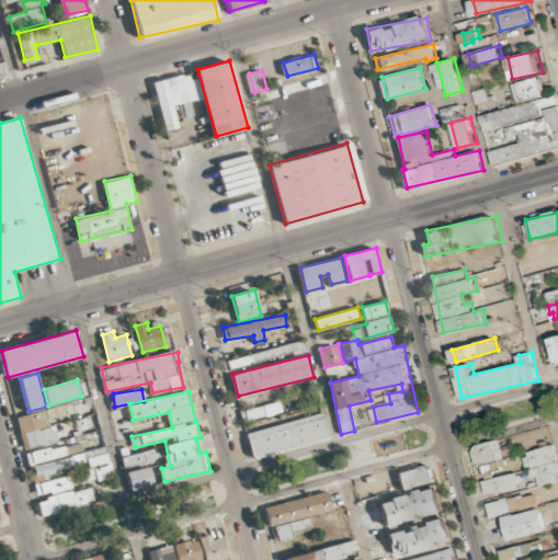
[(283,413),(281,402),(242,409),(245,420),(283,413)]
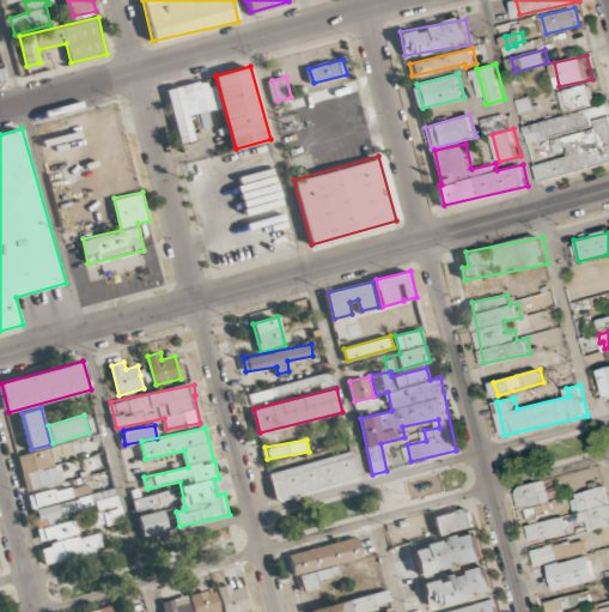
[(20,455),(30,490),(65,482),(58,456),(75,453),(72,442),(20,455)]
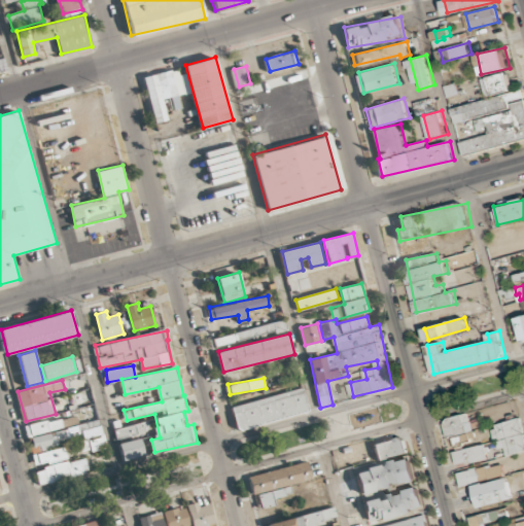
[(233,407),(304,386),(310,410),(240,429),(233,407)]
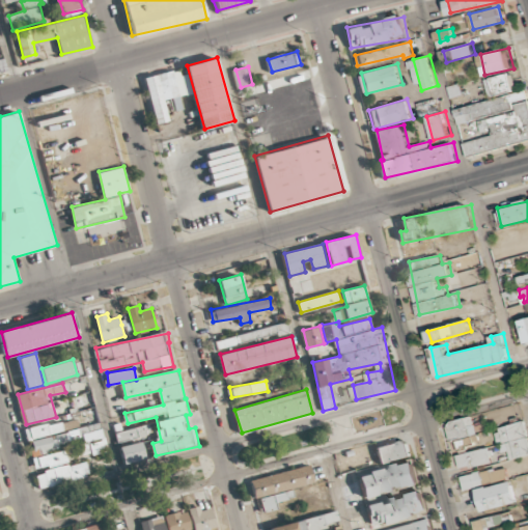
[(478,433),(473,415),(447,422),(452,440),(478,433)]
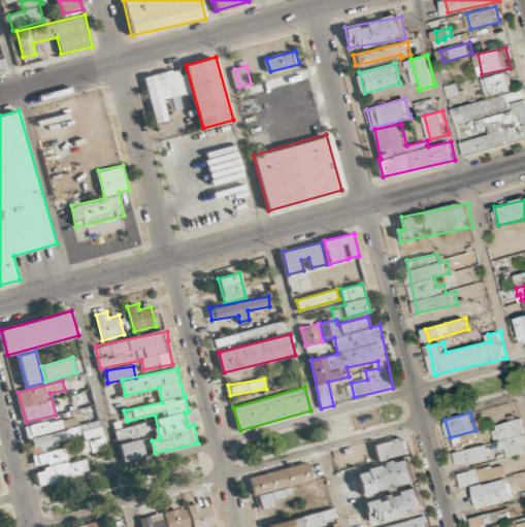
[(29,436),(79,424),(77,415),(26,427),(29,436)]
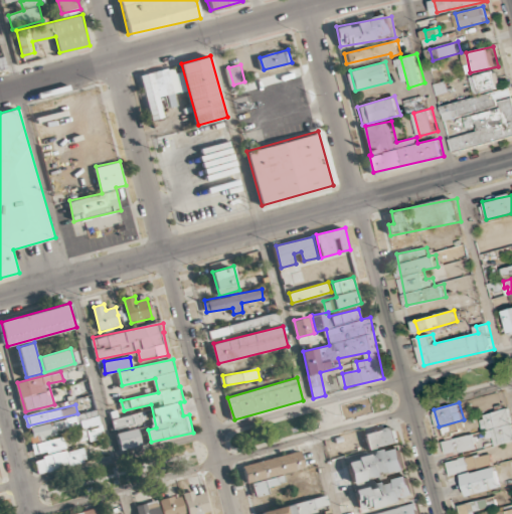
[(496,445),(511,442),(511,408),(482,415),(485,429),(488,427),(490,439),(495,438),(496,445)]
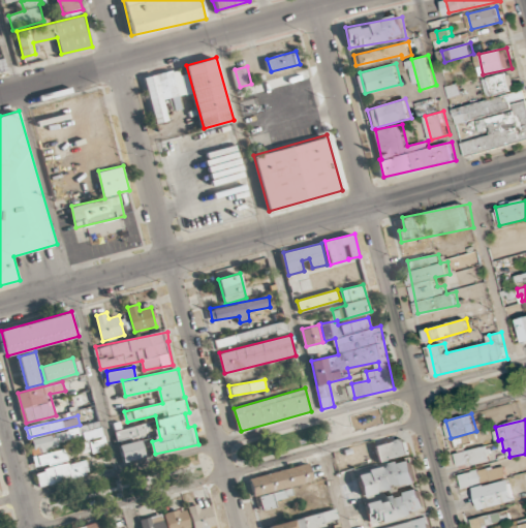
[(31,438),(35,454),(60,447),(59,441),(82,436),(86,454),(106,448),(103,437),(104,437),(101,422),(31,438)]
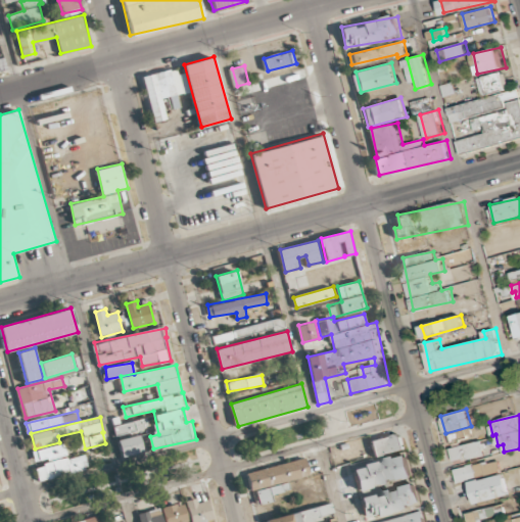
[(150,428),(148,418),(115,425),(116,434),(150,428)]
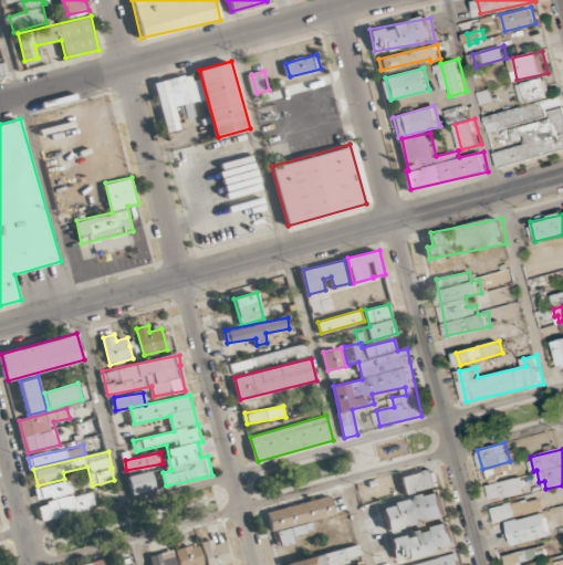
[(407,494),(403,477),(436,468),(440,485),(407,494)]
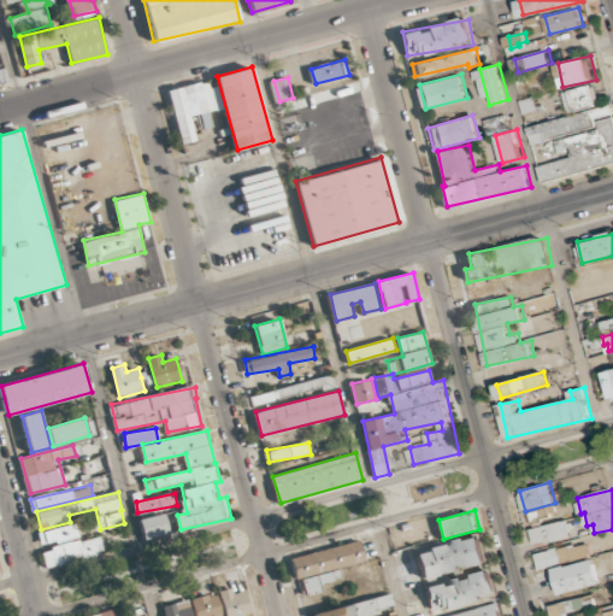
[(146,540),(171,533),(165,512),(141,518),(146,540)]
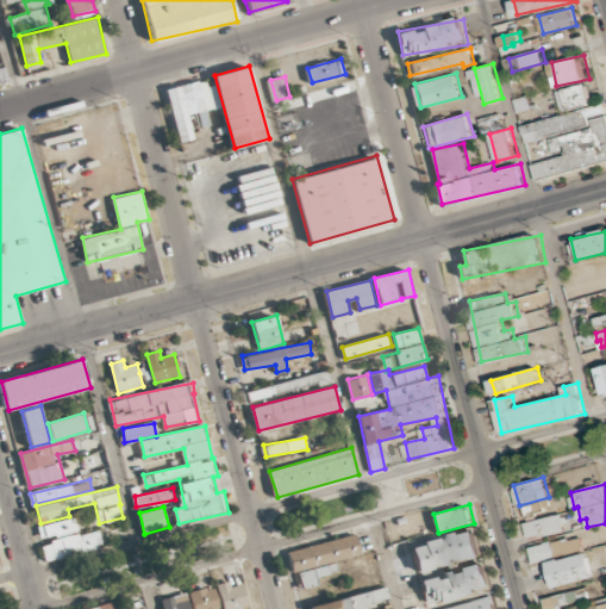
[(568,530),(564,514),(522,522),(525,539),(568,530)]
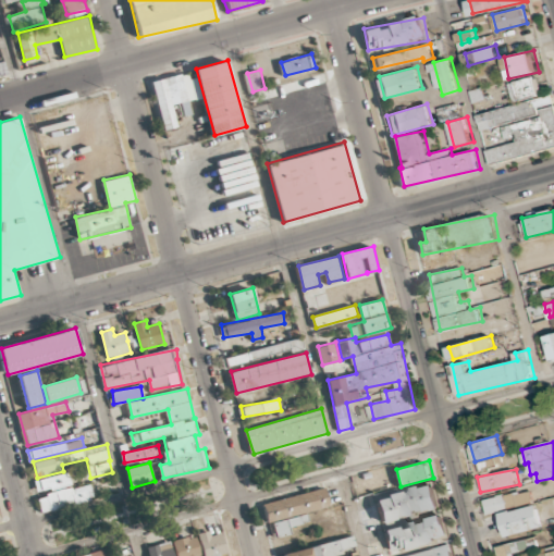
[(44,492),(73,483),(70,471),(39,479),(44,492)]
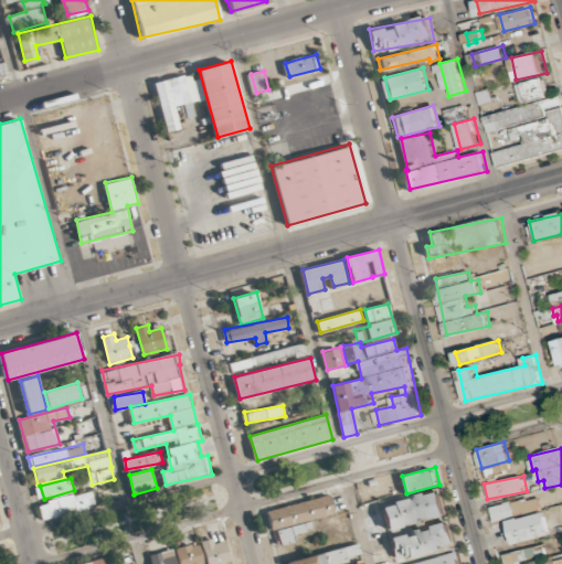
[(42,519),(97,507),(94,490),(39,502),(42,519)]
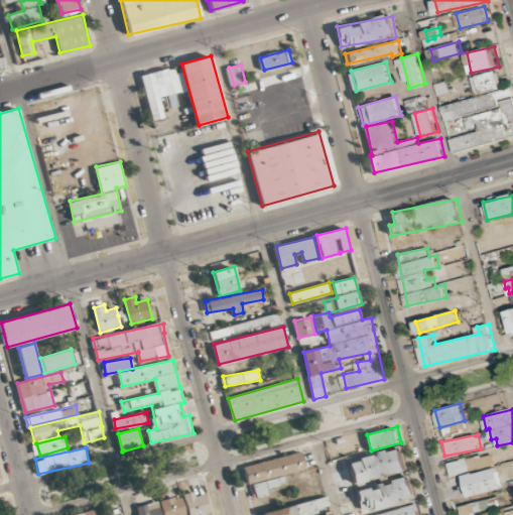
[(409,471),(404,447),(349,461),(354,483),(409,471)]
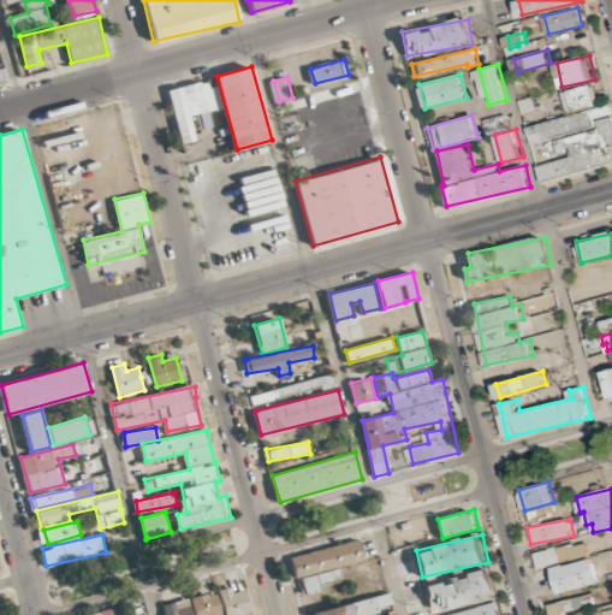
[(538,553),(541,567),(592,554),(588,539),(538,553)]
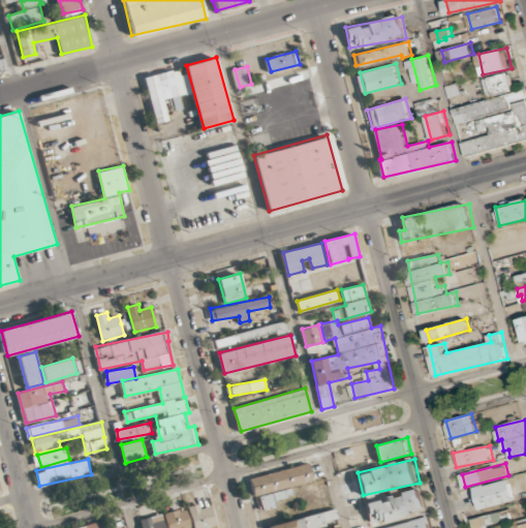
[(251,477),(255,497),(260,496),(264,510),(278,506),(277,499),(292,496),(290,486),(314,480),(310,464),(251,477)]
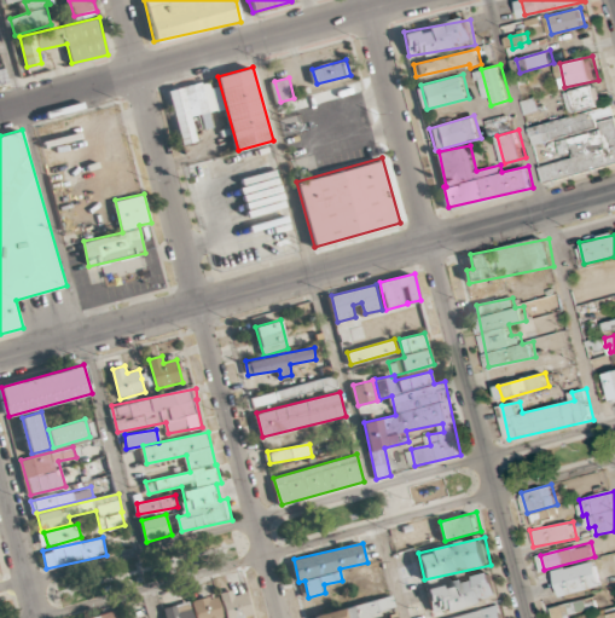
[(605,584),(598,559),(558,570),(564,596),(605,584)]
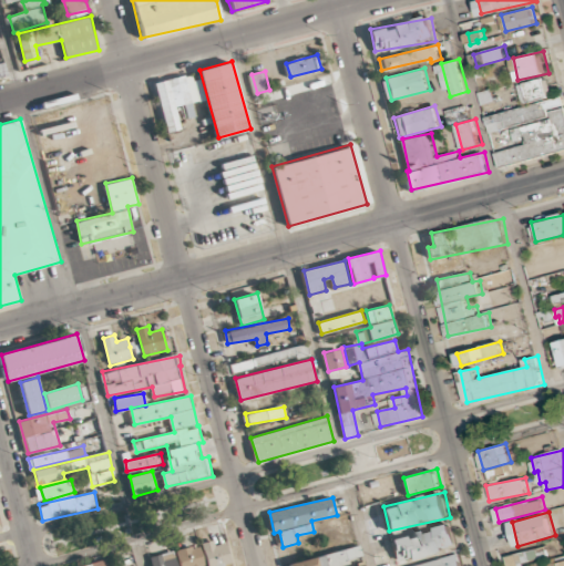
[(392,538),(398,562),(458,548),(453,525),(392,538)]
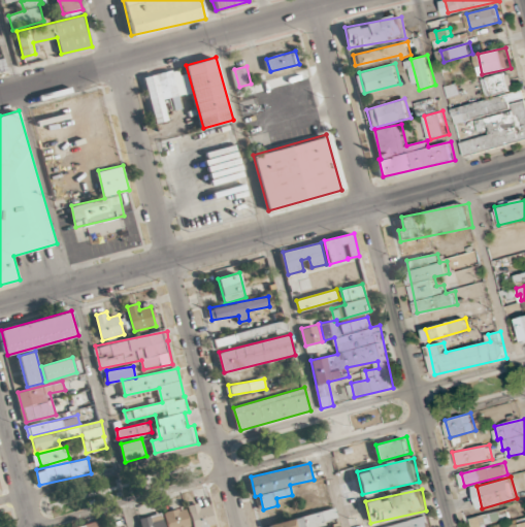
[(196,526),(204,526),(217,523),(210,505),(202,507),(200,502),(189,505),(196,526)]
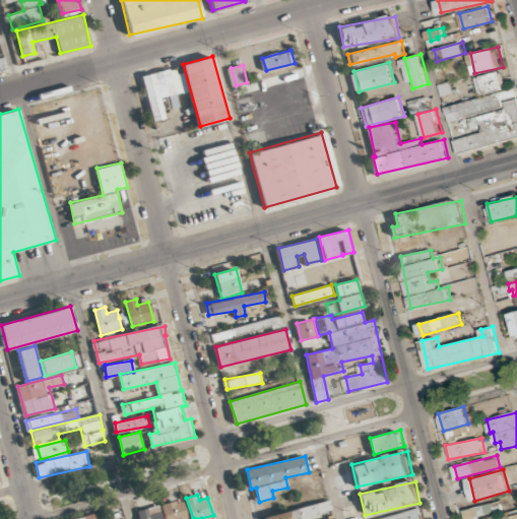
[(267,518),(310,518),(334,513),(331,500),(266,516),(267,518)]
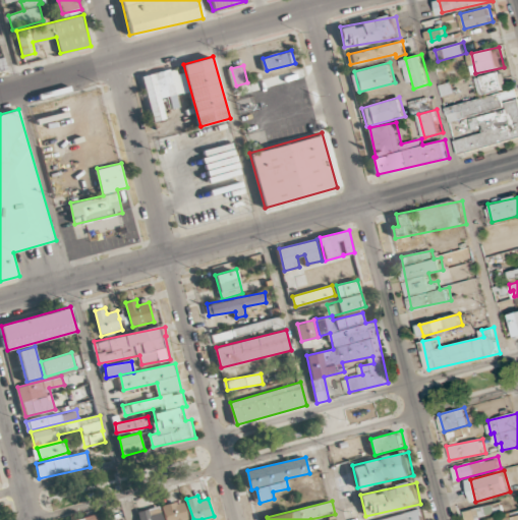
[(467,510),(468,519),(517,519),(517,511),(506,513),(504,503),(467,510)]
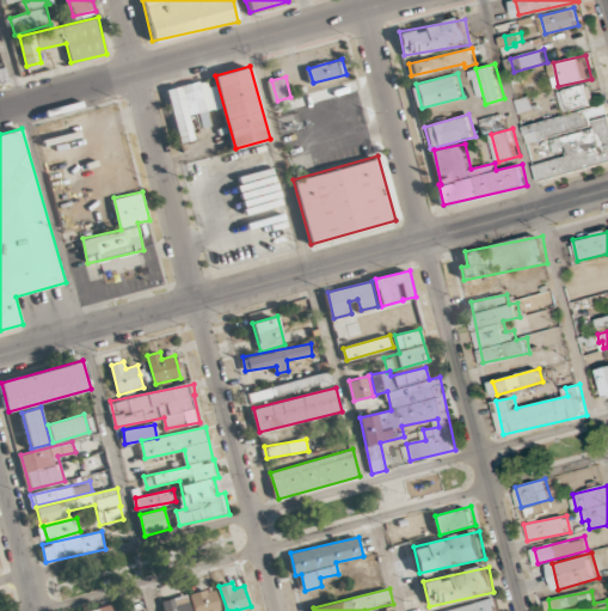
[(192,610),(189,594),(164,600),(166,610),(192,610)]
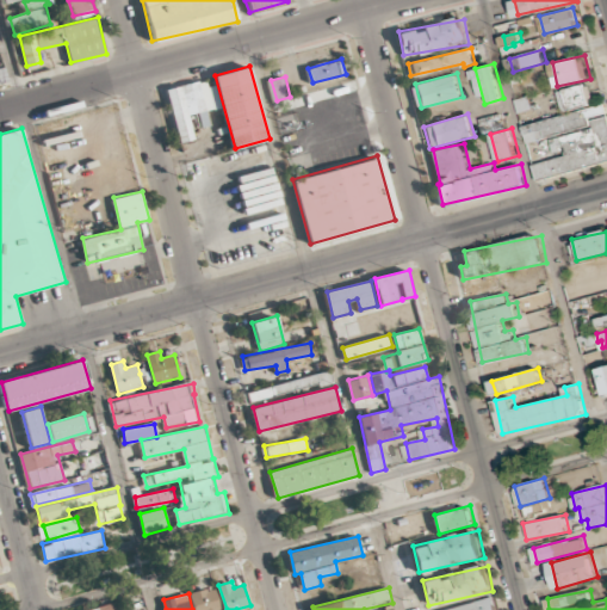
[(499,609),(496,597),(440,609),(499,609)]
